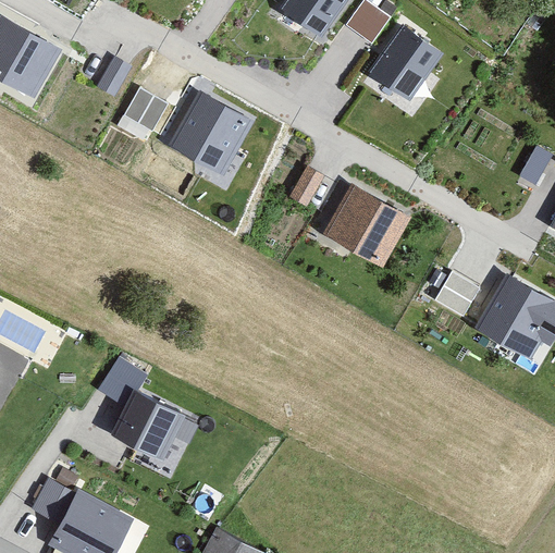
[(346,0),(284,0),(279,9),(318,38),(346,0)]
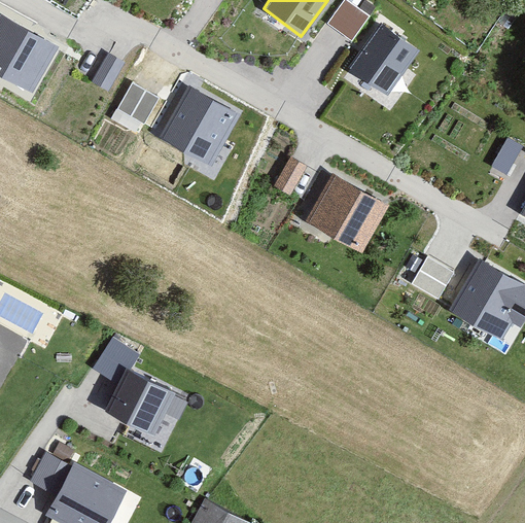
[(369,19),(343,0),(325,27),(350,43),(369,19)]
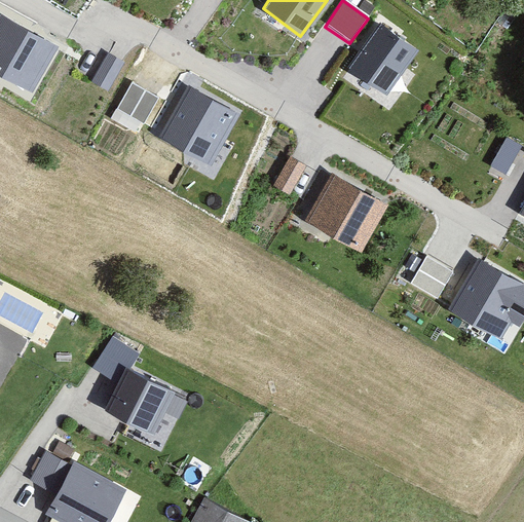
[(58,47),(0,14),(0,74),(32,92),(58,47)]
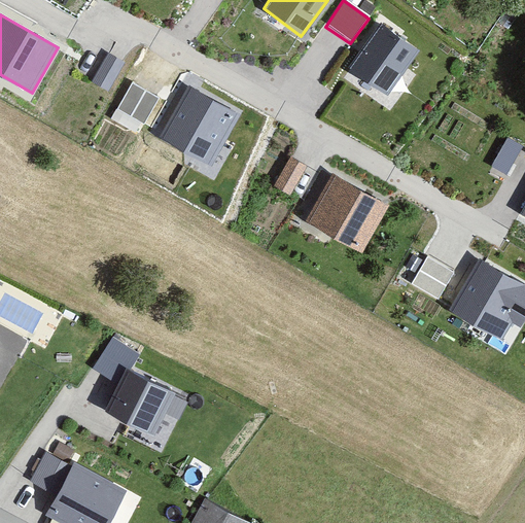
[(416,50),(378,24),(348,69),(386,95),(416,50)]
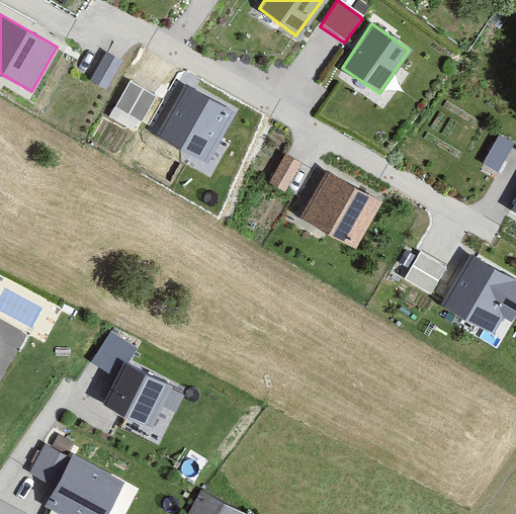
[(120,62),(106,55),(92,81),(106,90),(120,62)]
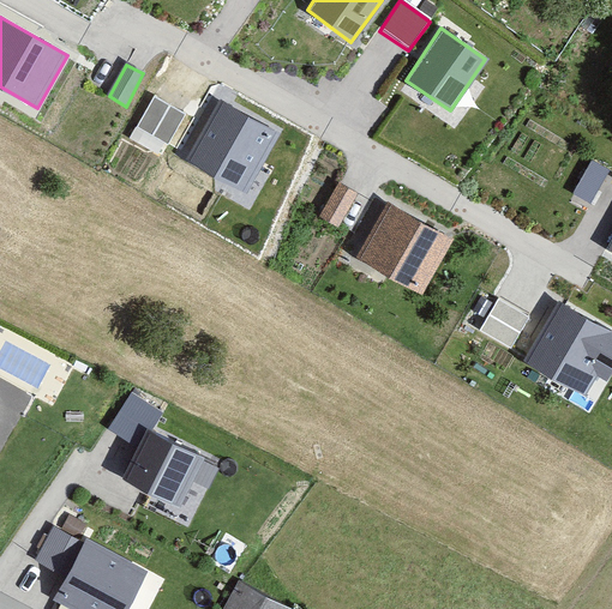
[(185,114),(154,98),(135,131),(167,146),(185,114)]
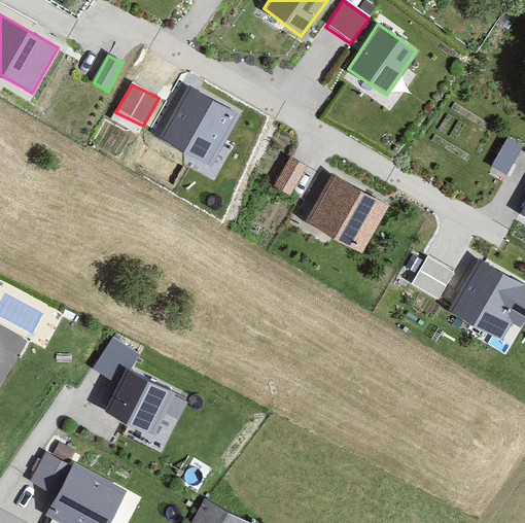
[(239,116),(187,85),(160,137),(210,166),(239,116)]
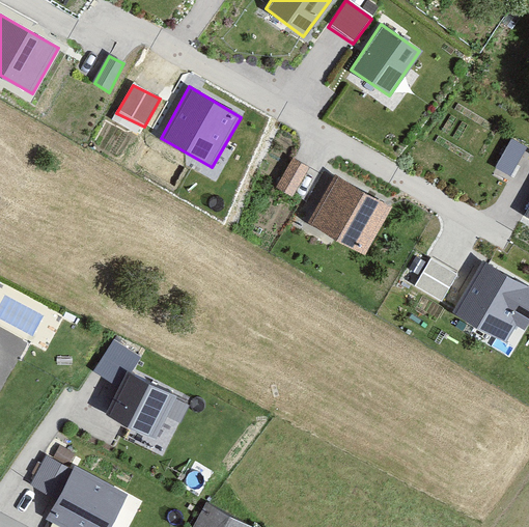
[(524,150),(508,142),(494,170),(508,178),(524,150)]
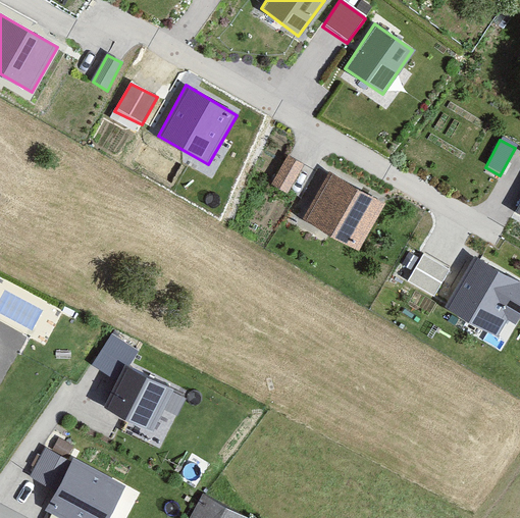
[(303,165),(287,155),(269,187),(286,195),(303,165)]
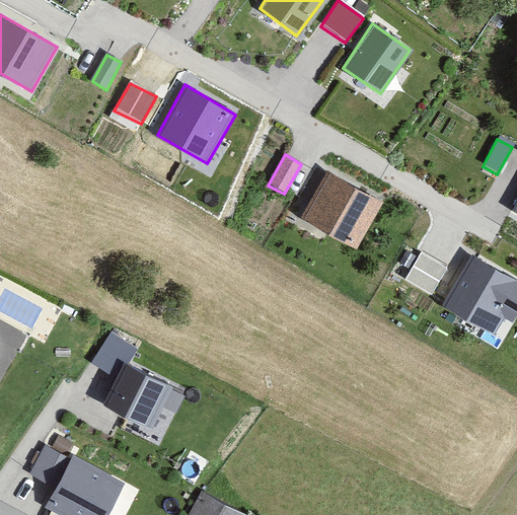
[(382,200),(326,169),(300,216),(357,248),(382,200)]
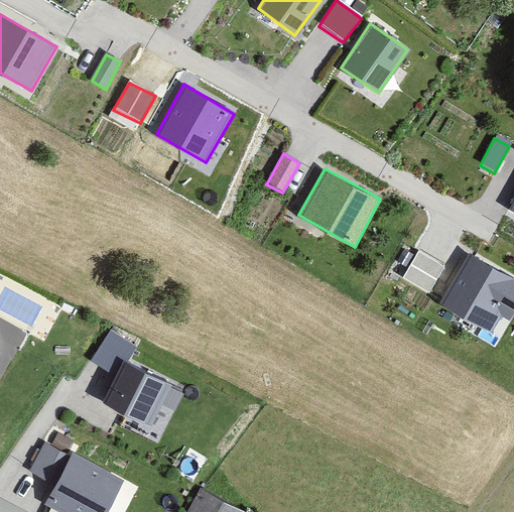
[(443,268),(416,252),(401,280),(428,294),(443,268)]
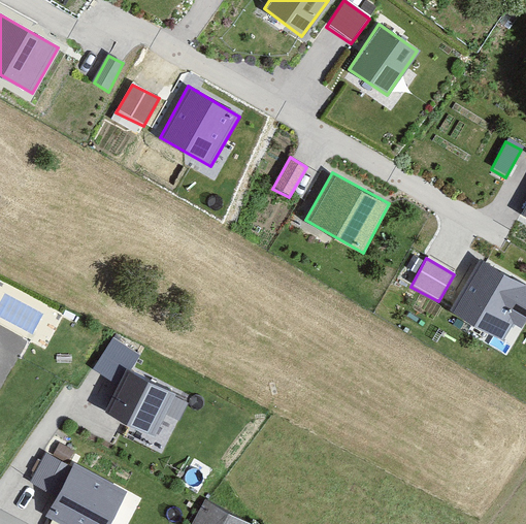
[(525,320),(525,286),(479,258),(451,312),(502,339),(511,325),(520,330),(525,320)]
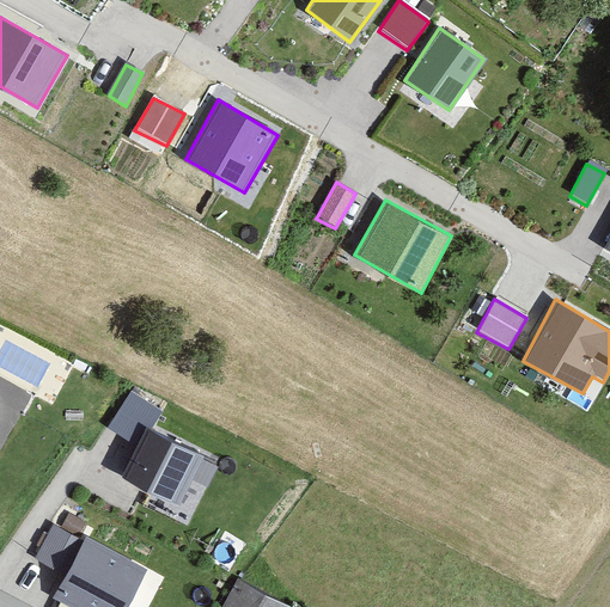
[(162,412),(129,393),(107,429),(134,446),(121,476),(177,503),(201,454),(153,429),(162,412)]
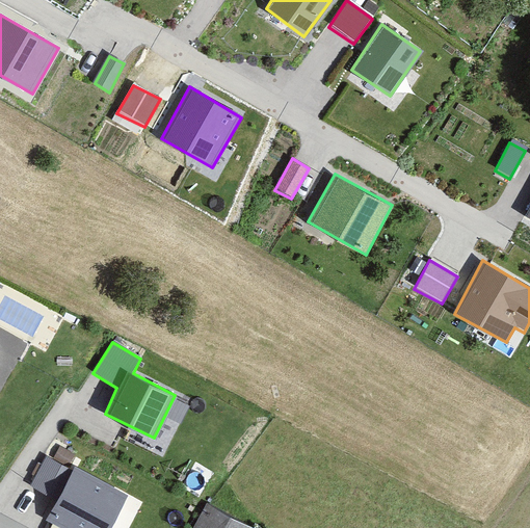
[(70,470),(45,456),(29,487),(53,500),(45,521),(56,527),(108,527),(127,496),(72,466),(70,470)]
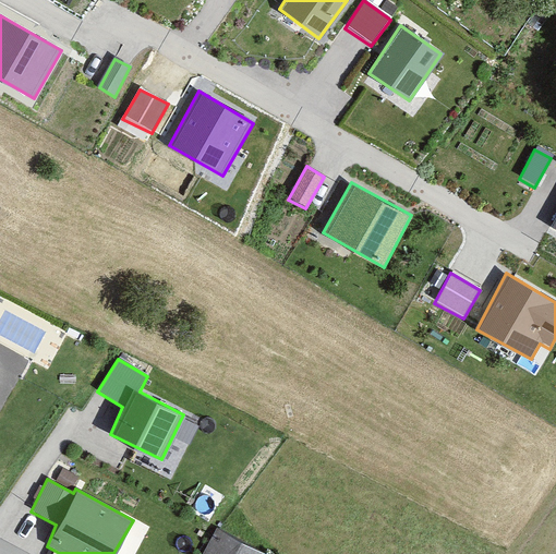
[(267,553),(231,531),(216,553),(267,553)]
